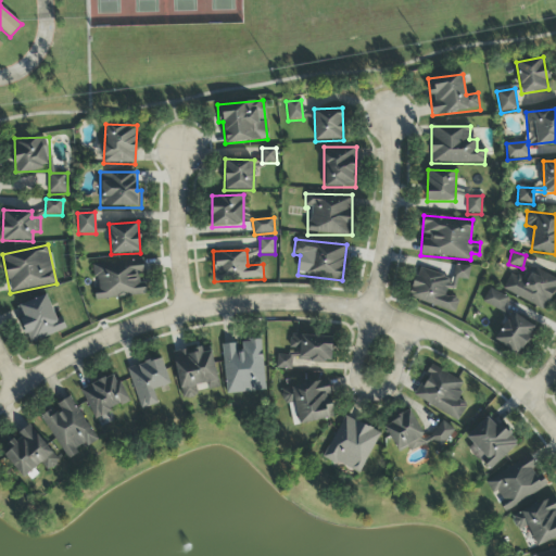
[(96,301),(146,294),(144,282),(142,283),(139,262),(91,267),(96,301)]
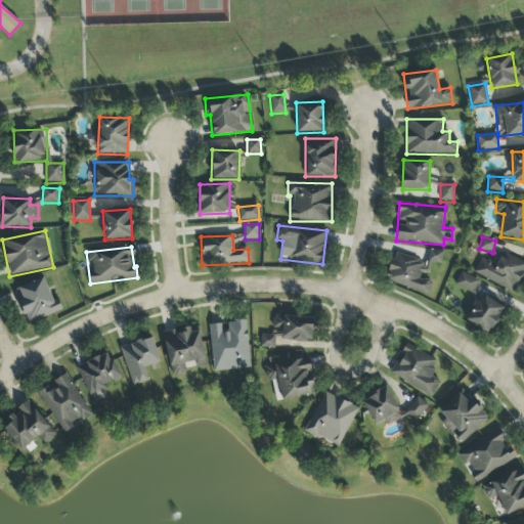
[(394,252),(385,282),(428,295),(432,282),(420,278),(422,273),(428,275),(432,263),(440,265),(443,253),(430,249),(426,261),(394,252)]
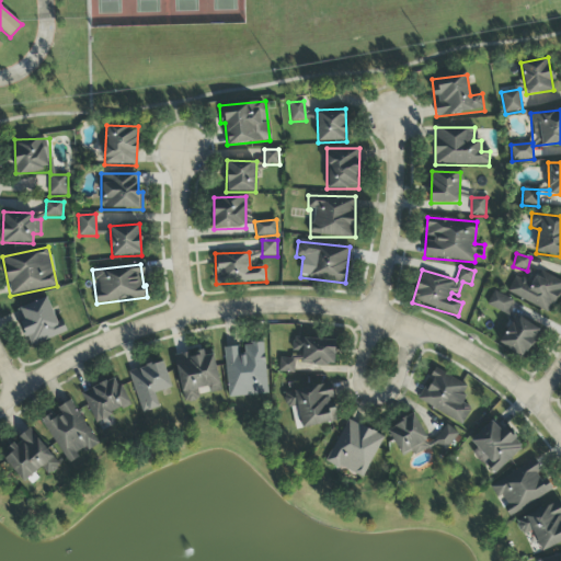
[(506,295),(551,312),(560,287),(560,282),(530,271),(527,282),(514,276),(506,295)]
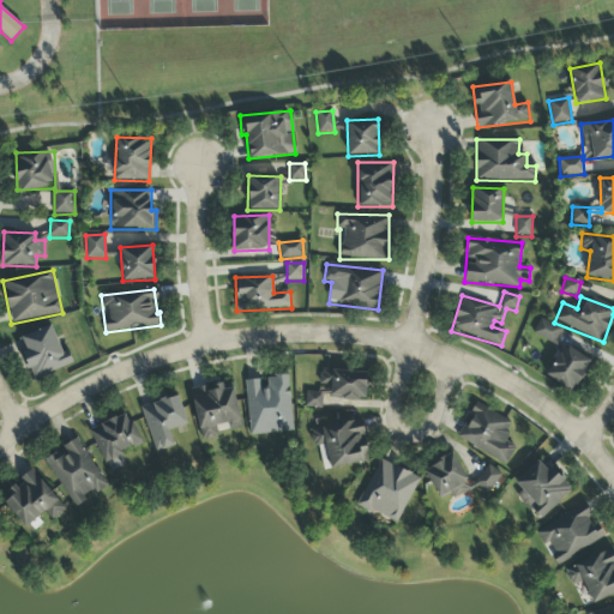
[(560,330),(541,319),(533,333),(553,344),(560,330)]
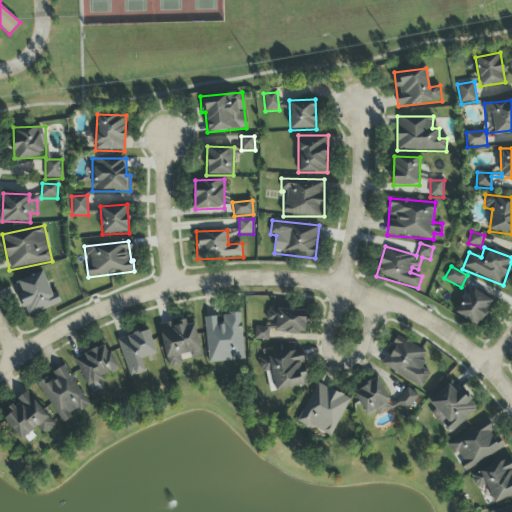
[(52,294),(43,272),(14,283),(27,317),(61,304),(57,292),(52,294)]
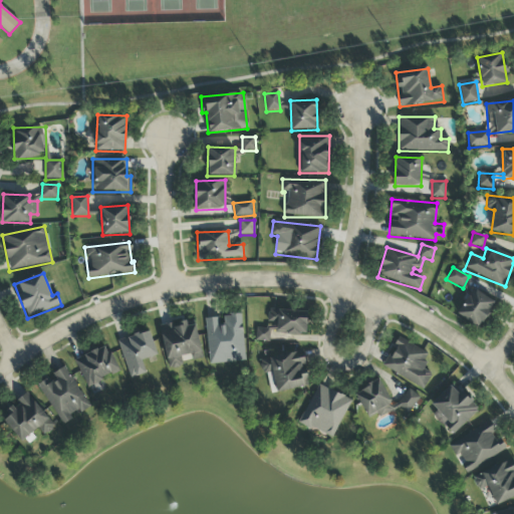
[(457,315),(479,328),(495,301),(473,288),(457,315)]
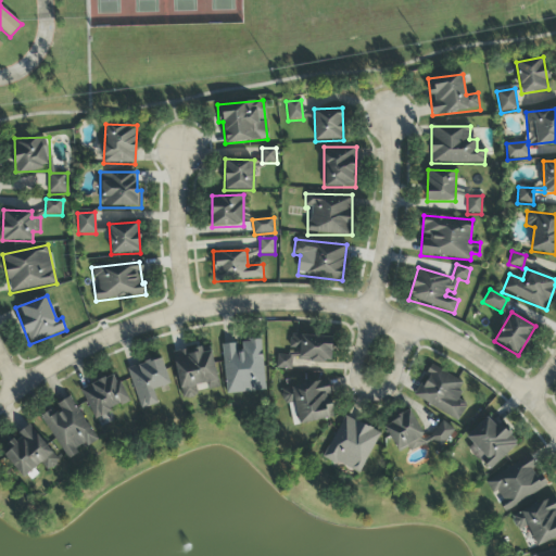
[(332,362),(332,336),(290,336),(290,349),(300,349),(299,362),(332,362)]
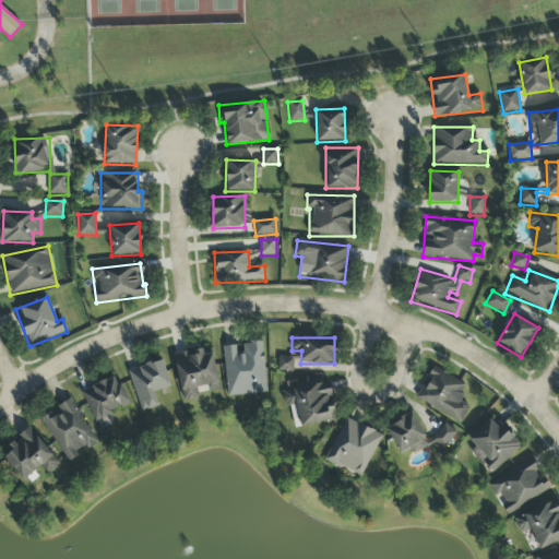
[(266,394),(263,342),(240,343),(240,346),(223,347),(226,396),(266,394)]
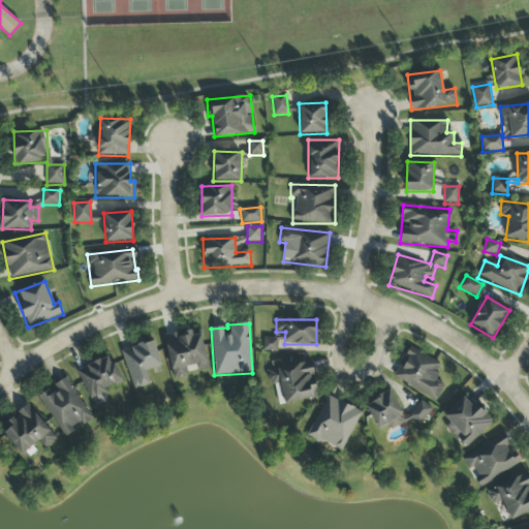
[(201,335),(193,337),(191,331),(164,336),(173,380),(188,377),(186,368),(207,364),(201,335)]
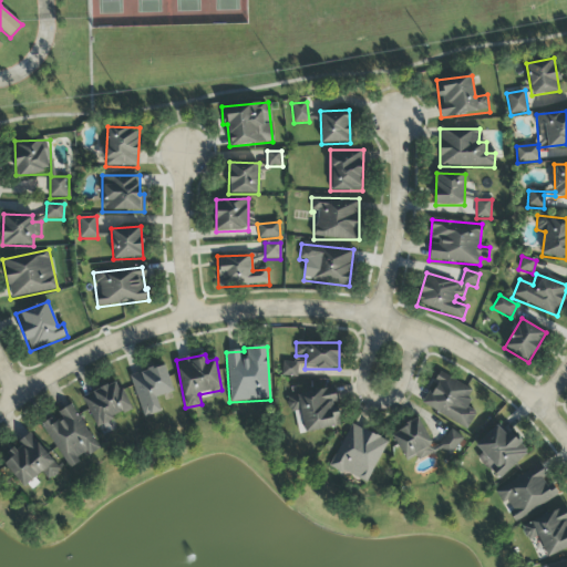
[(298,364),(284,362),(281,375),(297,378),(298,364)]
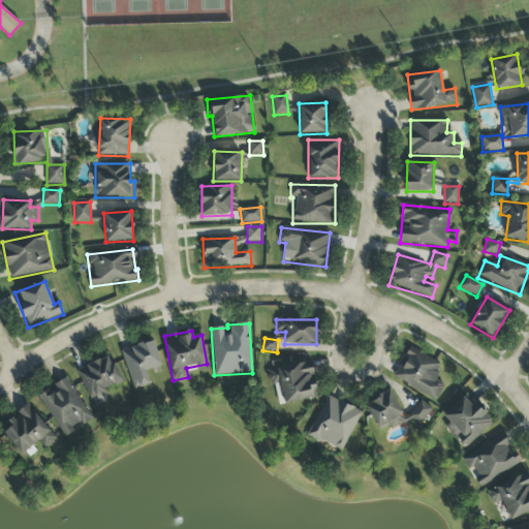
[(162,367),(154,341),(122,351),(133,391),(151,384),(146,372),(162,367)]
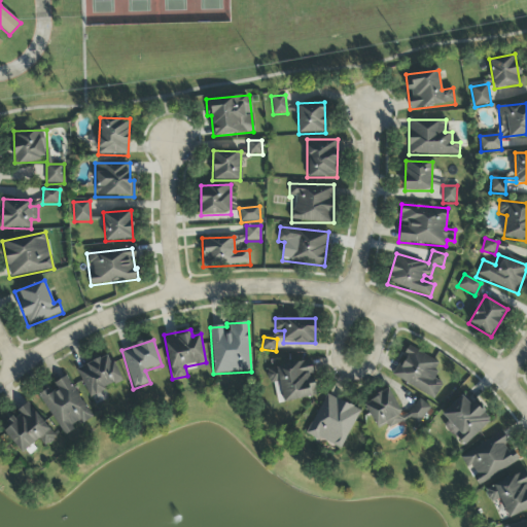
[(434,398),(443,384),(432,379),(440,364),(408,347),(392,377),(434,398)]
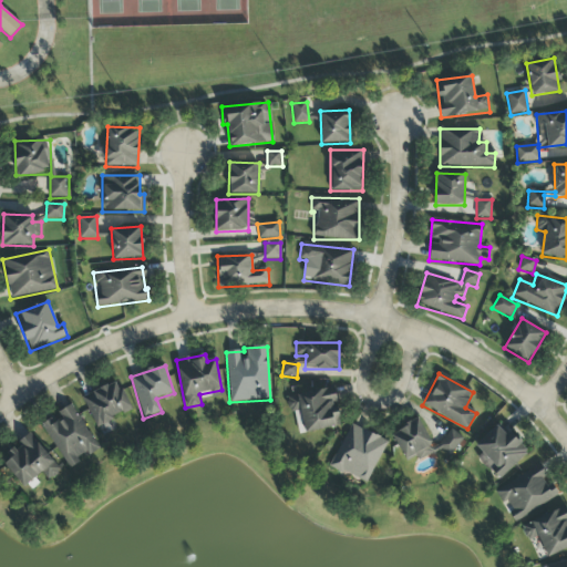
[(83,398),(101,435),(112,431),(107,421),(132,410),(120,381),(83,398)]
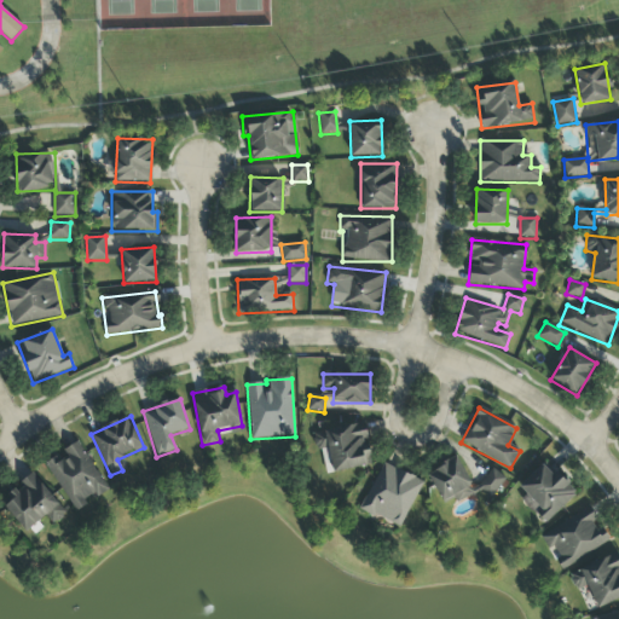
[(63,451),(64,453),(46,467),(76,513),(87,504),(87,503),(108,489),(77,443),(63,451)]
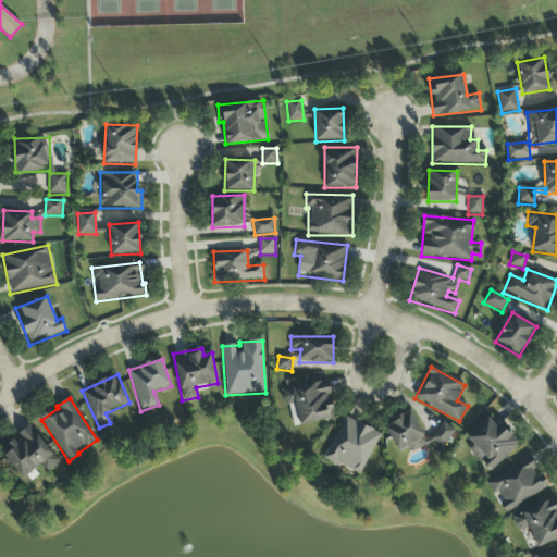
[(398,453),(408,447),(410,453),(424,446),(421,438),(424,436),(411,412),(384,426),(398,453)]
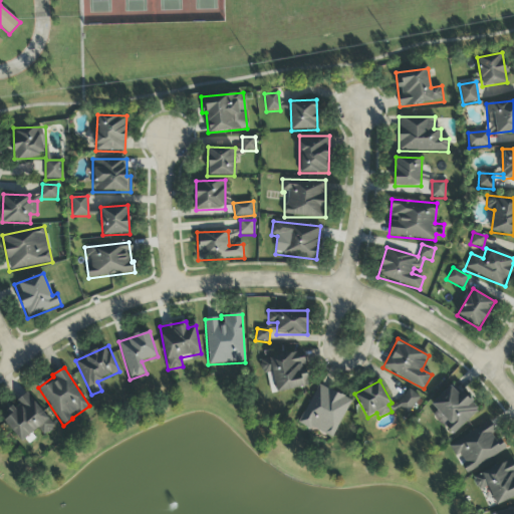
[(332,440),(351,401),(318,384),(299,424),(332,440)]
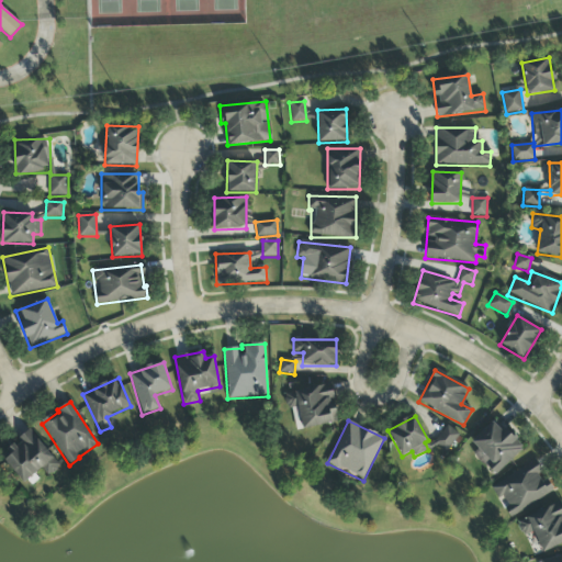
[(471,442),(490,462),(486,467),(495,475),(524,449),(506,429),(502,433),(493,423),(471,442)]
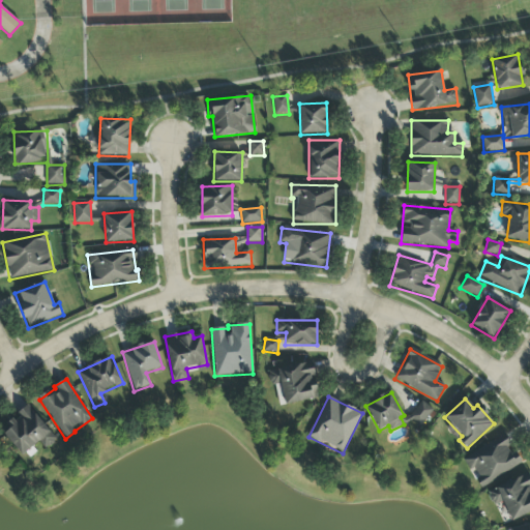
[(409,418),(420,428),(434,410),(421,402),(409,418)]
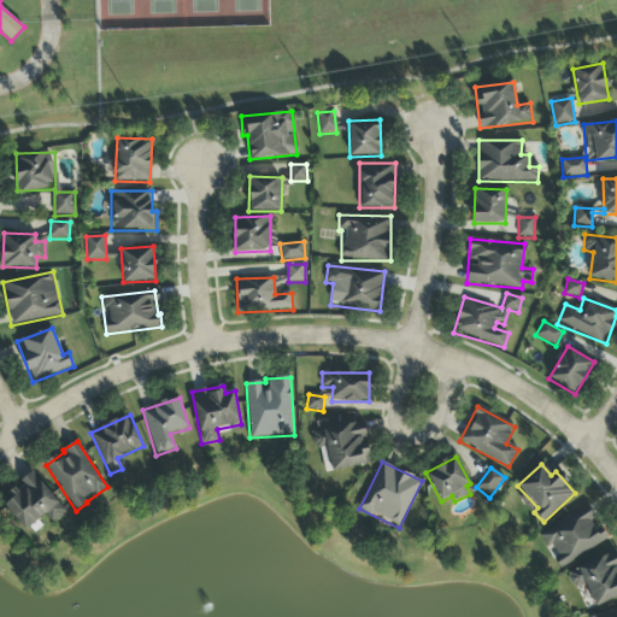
[(25,532),(47,515),(53,523),(66,513),(35,474),(1,499),(25,532)]
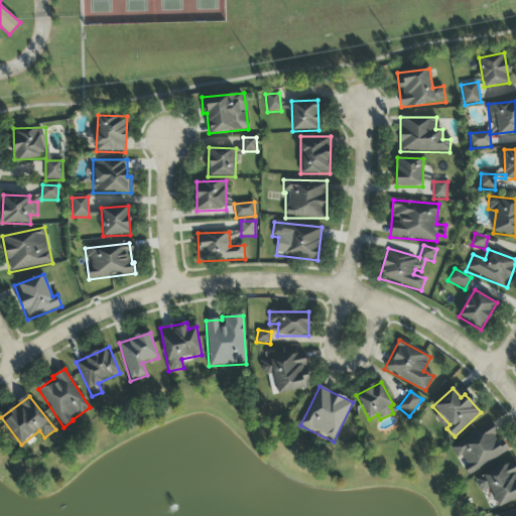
[(468,475),(509,453),(503,441),(501,442),(491,424),(452,445),(468,475)]
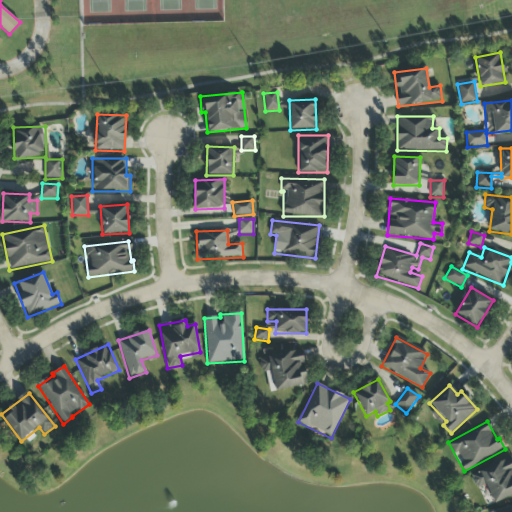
[(470,475),(476,490),(486,485),(494,504),(511,496),(511,462),(510,458),(470,475)]
